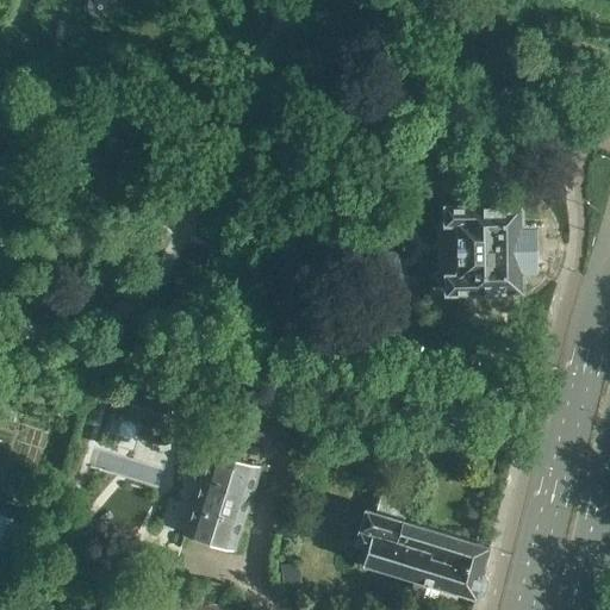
[(369,187),(386,185),(385,173),(367,175),(369,187)]
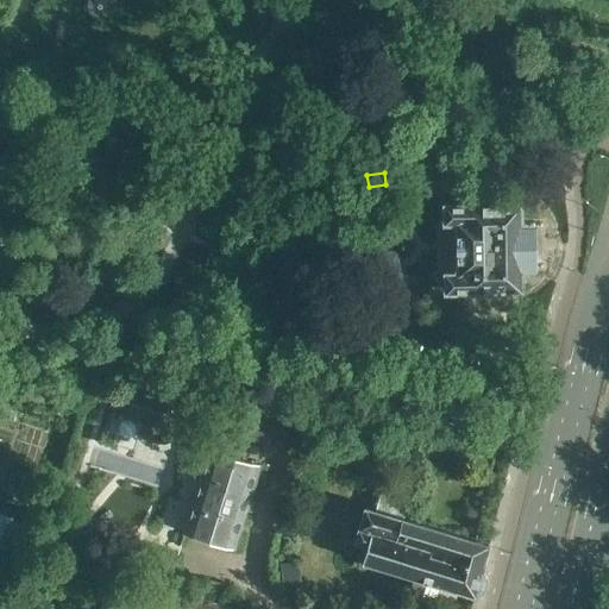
[(482,188),(495,188),(496,173),(483,173),(482,188)]
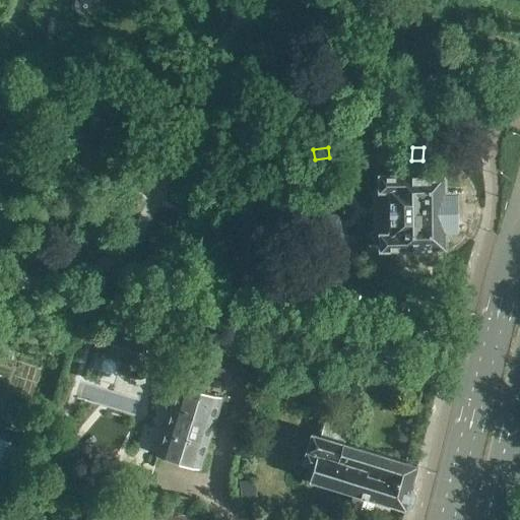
[(380,174),(380,176),(380,189),(390,188),(390,232),(380,232),(381,247),(445,246),(445,230),(450,230),(449,190),(444,190),(444,173),(380,174)]
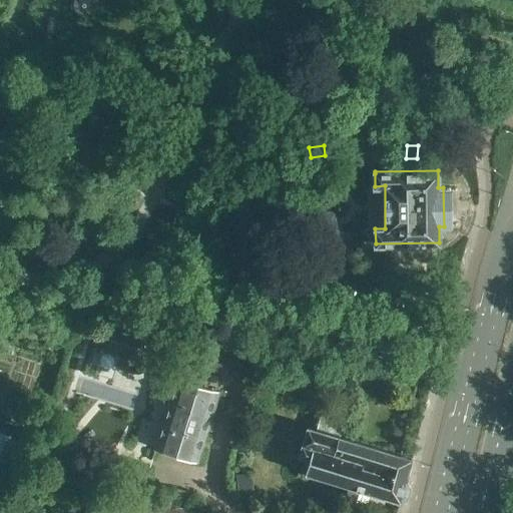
[(54,328),(49,342),(62,347),(67,333),(54,328)]
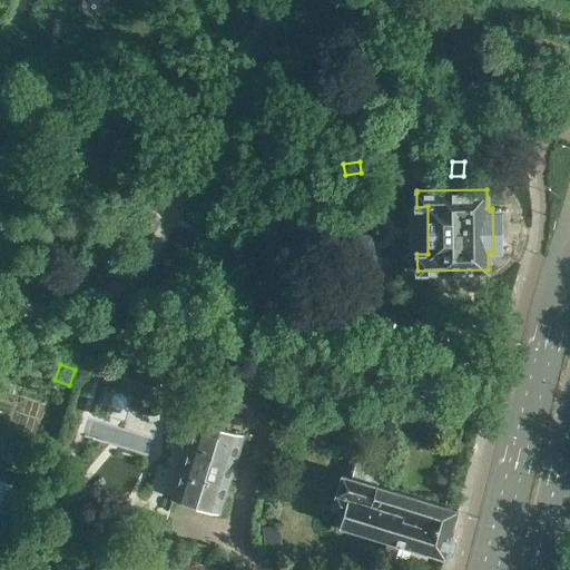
[(197,422),(173,498),(220,511),(243,435),(197,422)]
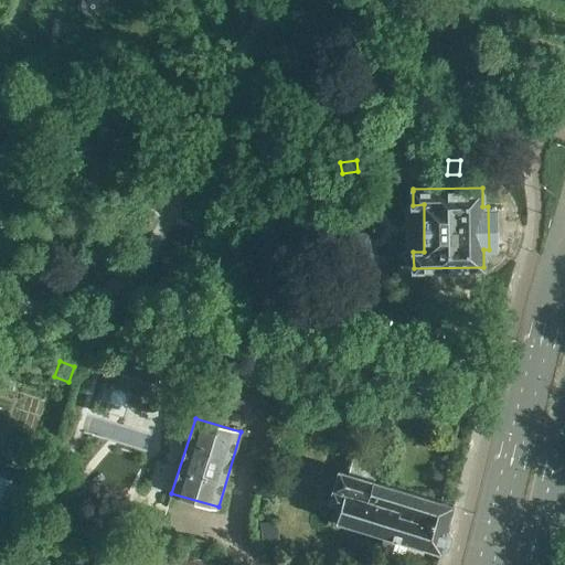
[(384,444),(360,437),(349,472),(338,469),(332,490),(447,529),(454,505),(374,480),(384,444)]
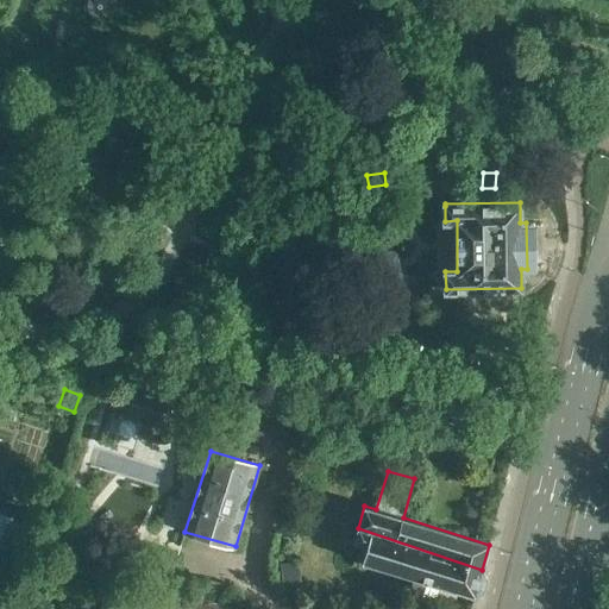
[(13,551),(27,556),(44,500),(42,498),(48,483),(36,479),(24,514),(13,551)]
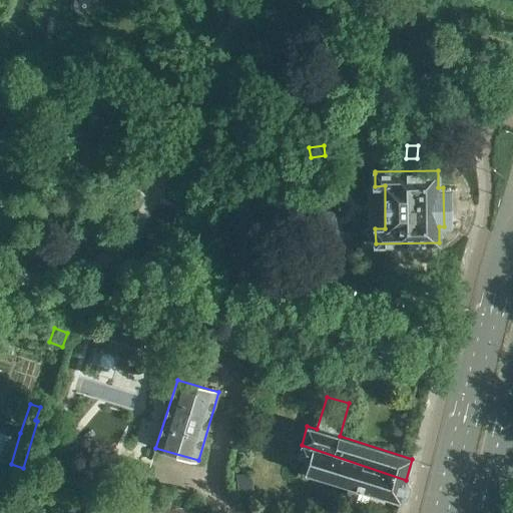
[(0,424),(0,461),(7,463),(16,429),(0,424)]
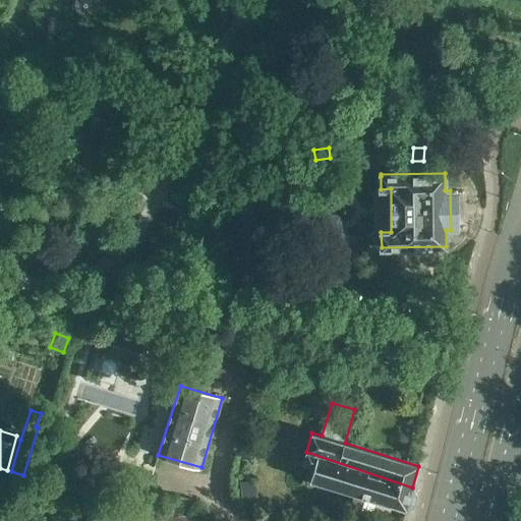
[(407,510),(407,508),(413,504),(416,494),(412,487),(306,452),(302,463),(314,467),(310,480),(407,510)]
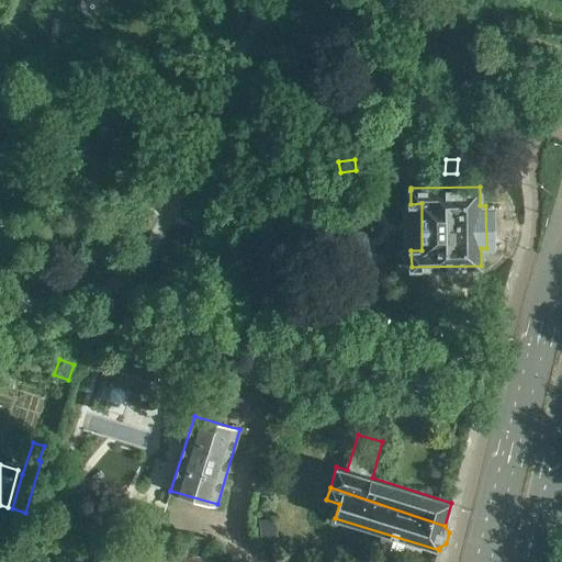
[(65,517),(48,513),(49,531),(59,535),(65,517)]
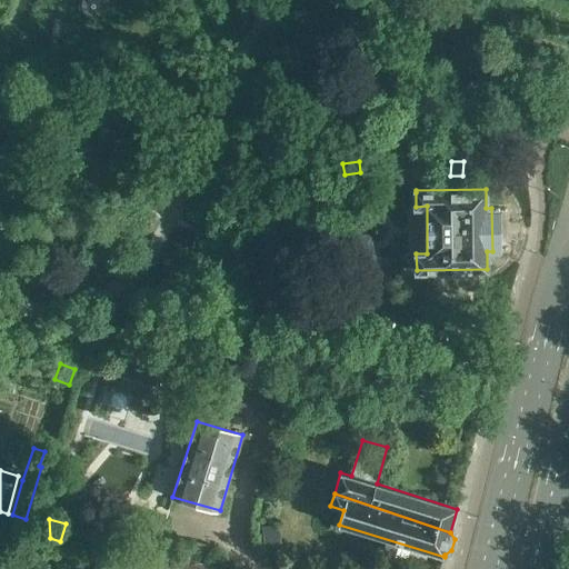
[(103,531),(119,536),(122,525),(107,520),(103,531)]
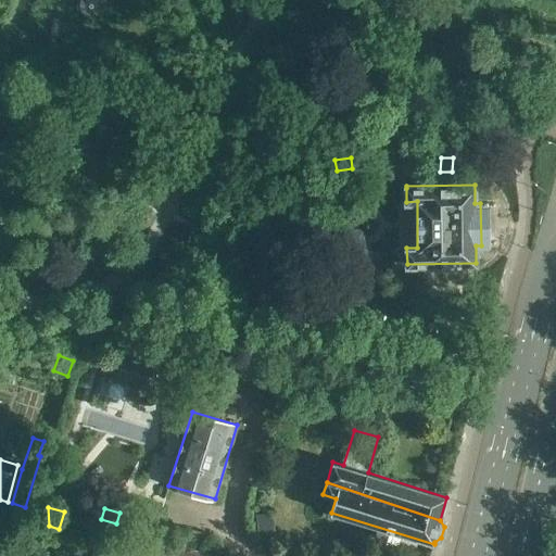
[(276,536),(273,513),(256,515),(260,539),(276,536)]
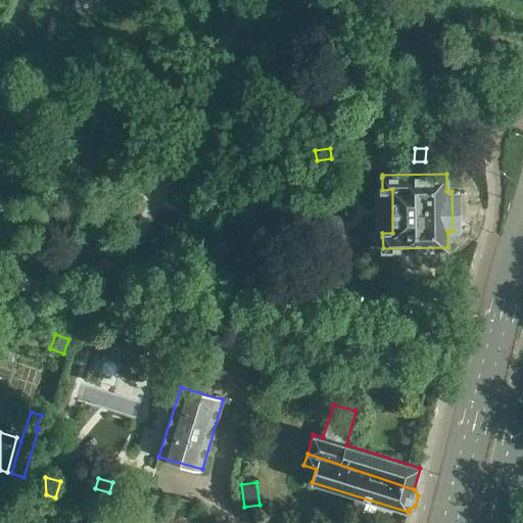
[(128,502),(127,505),(107,498),(99,522),(195,522),(196,522),(128,502)]
